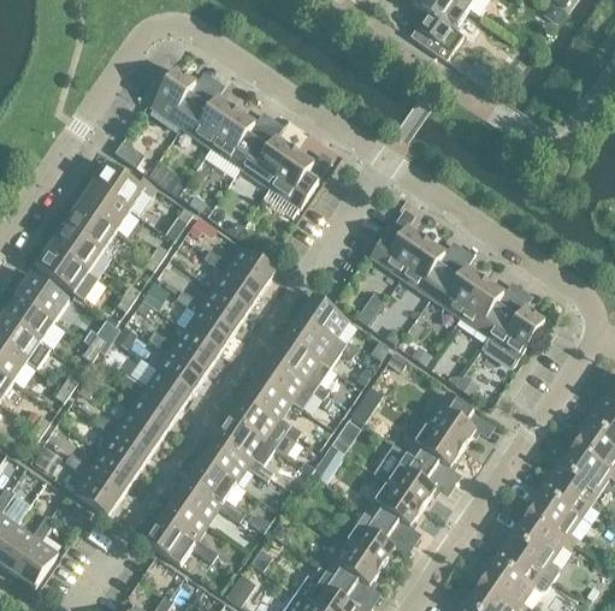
[(445,60),(451,52),(462,35),(454,29),(467,9),(454,0),(411,0),(409,3),(425,13),(415,28),(423,33),(417,41),(445,60)]
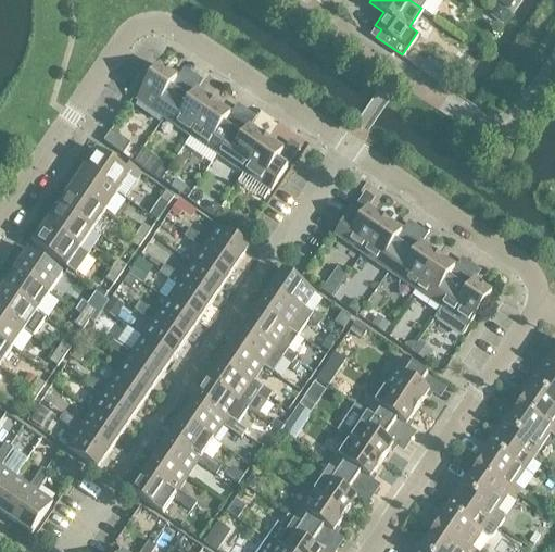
[(163,115),(180,89),(172,83),(176,76),(159,63),(136,97),(163,115)]
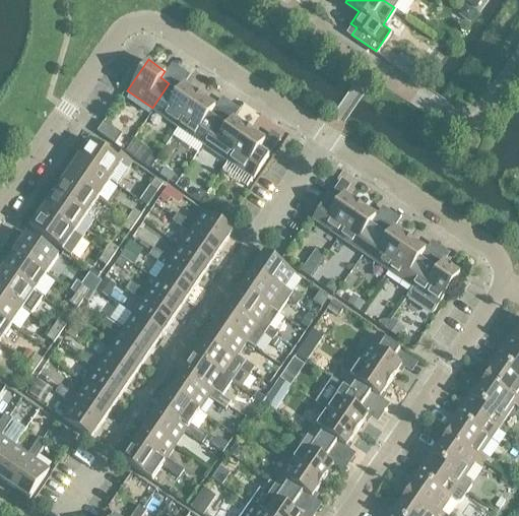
[(177,125),(198,93),(182,82),(177,89),(169,83),(152,108),(177,125)]
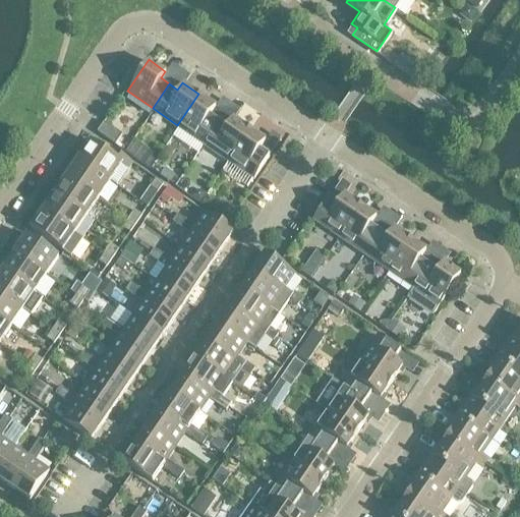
[(203,141),(219,117),(210,112),(215,105),(198,94),(177,125),(203,141)]
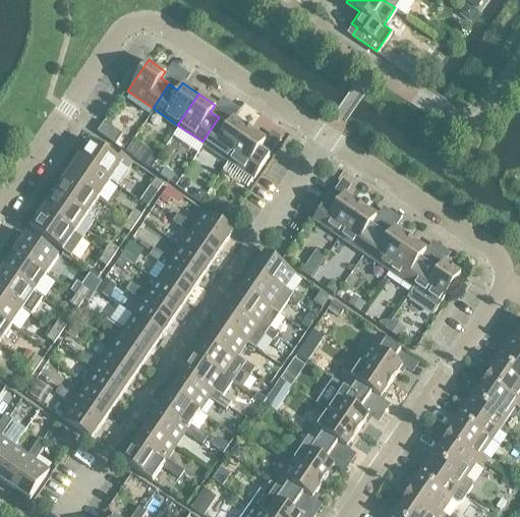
[(219,117),(203,141),(227,159),(248,127),(232,116),(227,123),(219,117)]
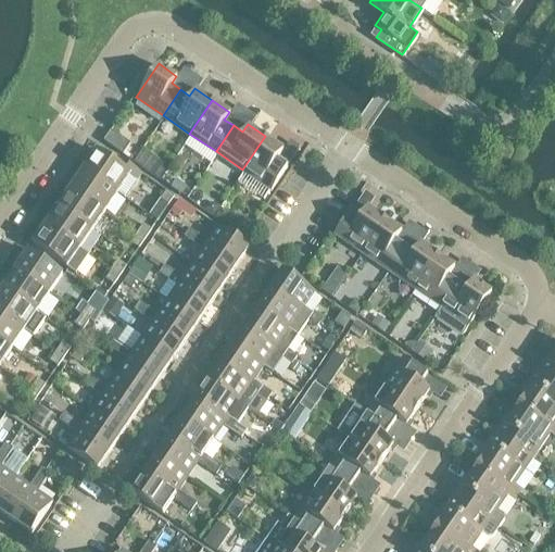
[(102,138),(122,151),(129,140),(110,127),(102,138)]
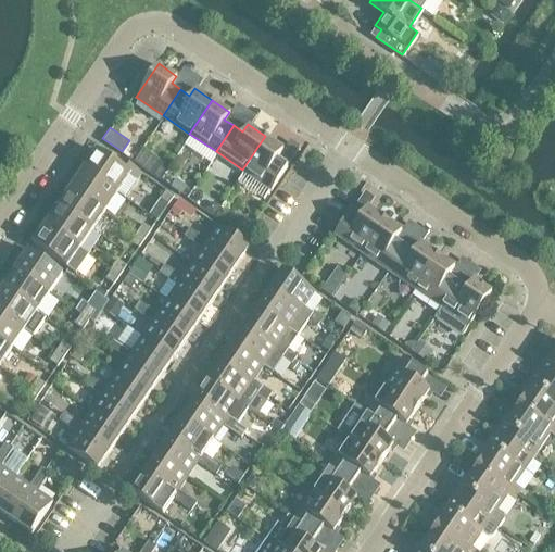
[(265,136),(242,170),(270,188),(287,164),(277,157),(282,148),(265,136)]
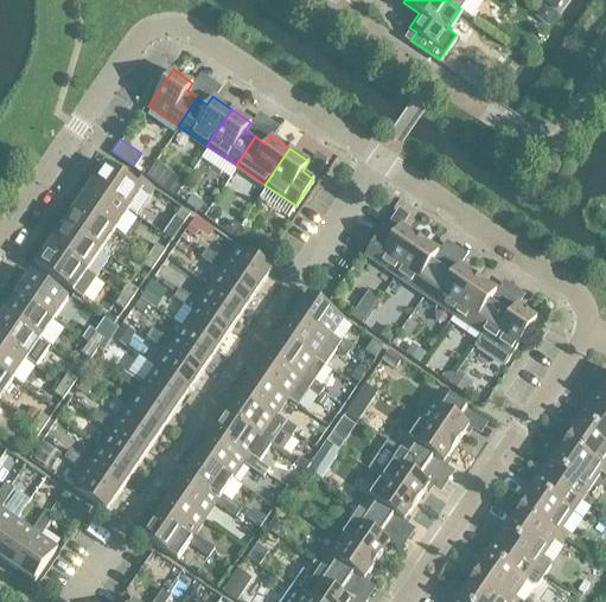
[(122,173),(119,171),(122,165),(110,158),(107,162),(104,161),(90,181),(127,207),(135,212),(153,186),(126,167),(122,173)]
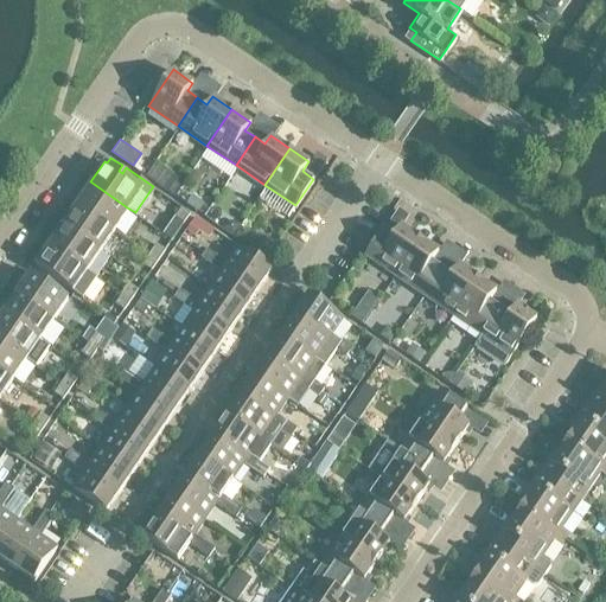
[(178,193),(189,178),(155,158),(146,172),(178,193)]
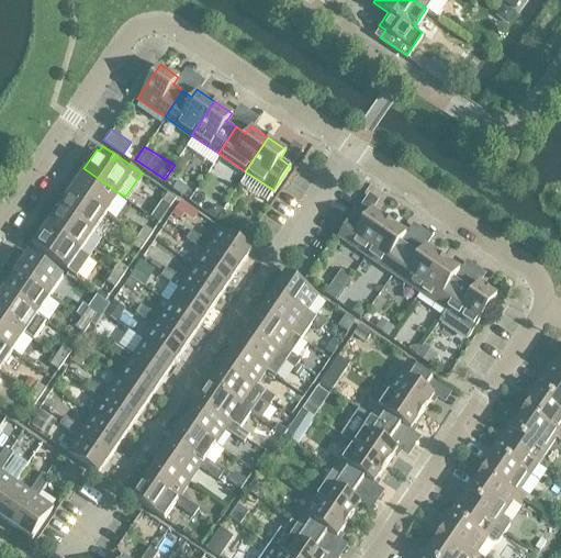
[(70,187),(105,211),(118,192),(83,168),(70,187)]
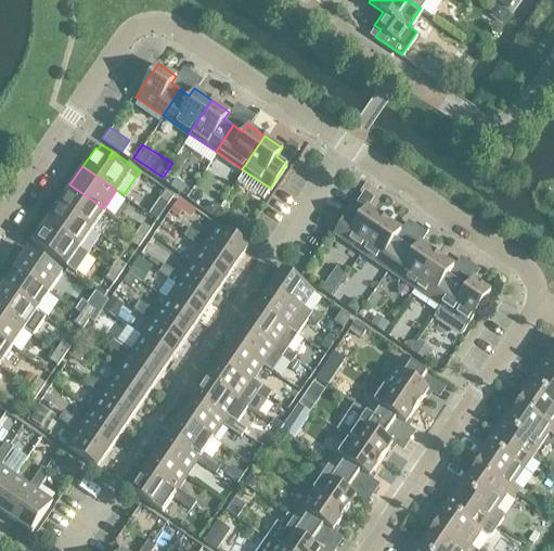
[(58,203),(91,227),(104,208),(69,184),(58,203)]
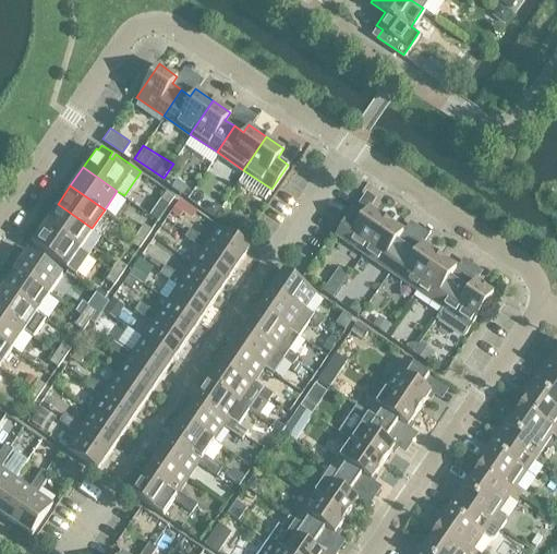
[(173,193),(166,189),(160,197),(167,203),(173,193)]
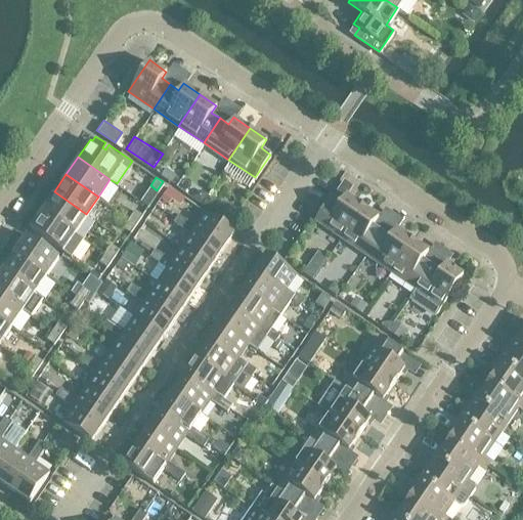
[(168,184),(156,203),(162,207),(174,189),(168,184)]
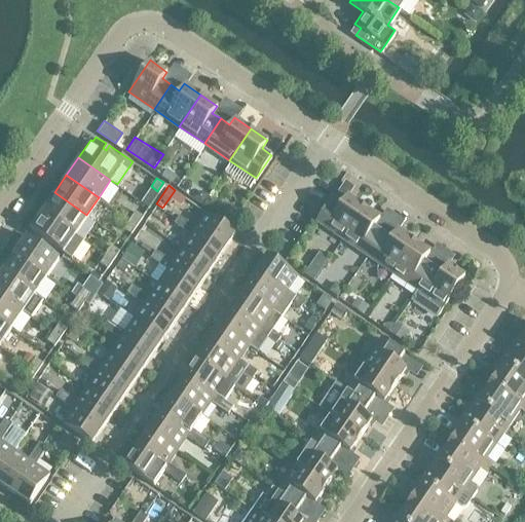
[(42,210),(75,231),(86,215),(54,192),(42,210)]
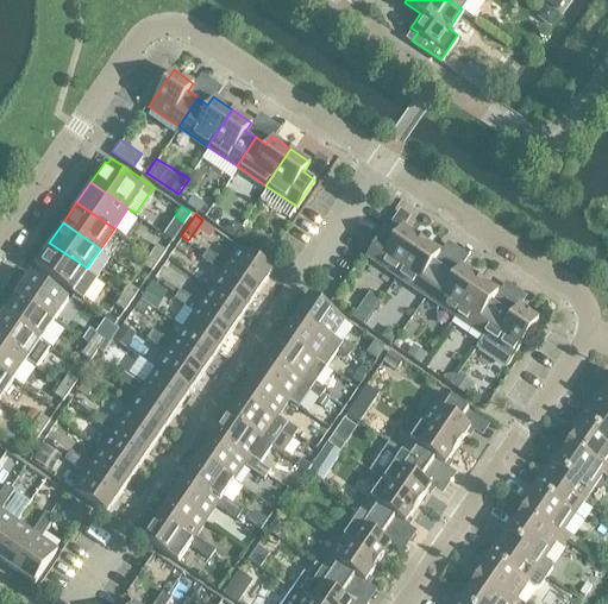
[(395,274),(420,238),(401,225),(395,233),(386,226),(365,253),(395,274)]
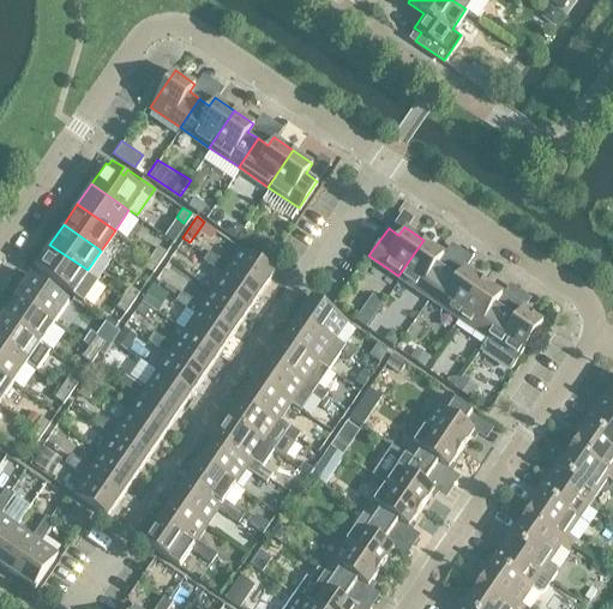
[(269,258),(275,248),(263,240),(256,249),(269,258)]
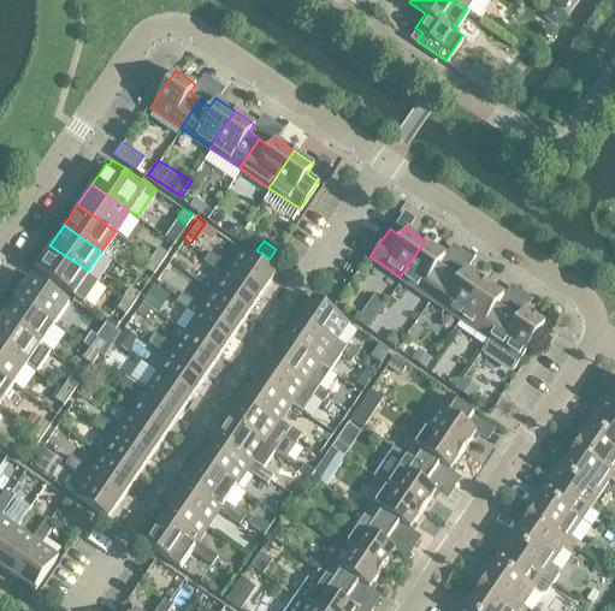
[(425,241),(400,277),(430,297),(448,270),(438,262),(444,254),(425,241)]
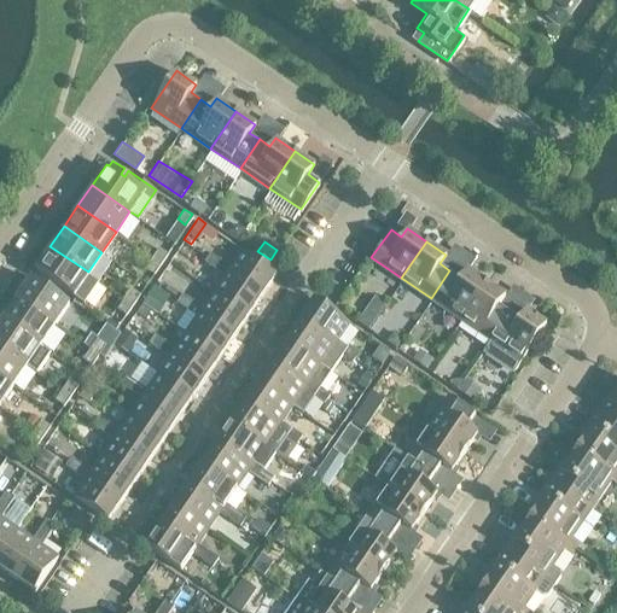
[(88,272),(50,246),(35,268),(74,293),(88,272)]
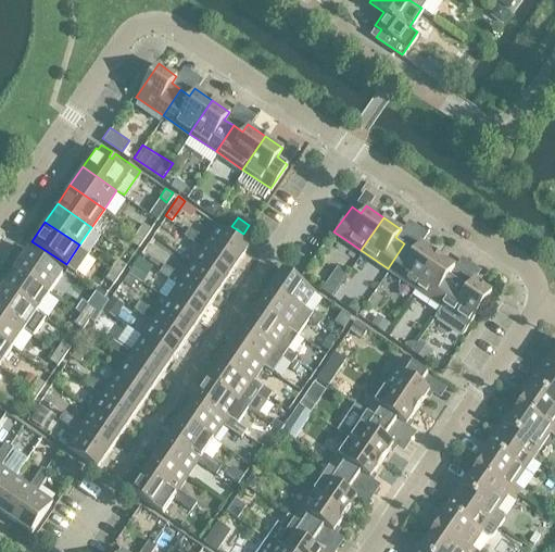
[(136,230),(143,236),(150,226),(142,222),(136,230)]
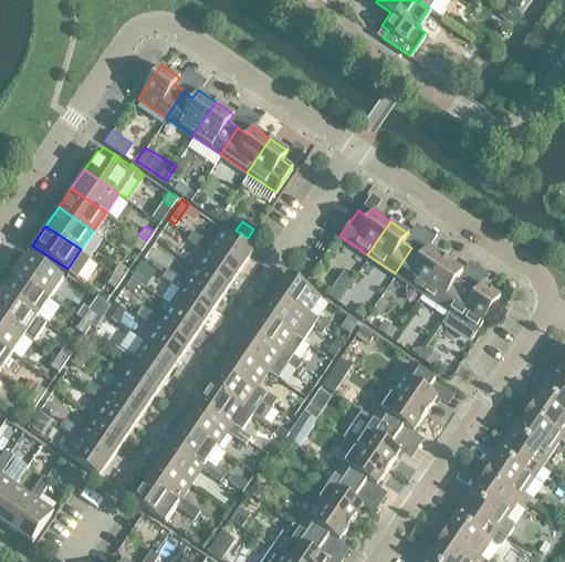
[(252,249),(221,227),(210,242),(201,236),(196,243),(205,250),(208,247),(239,268),(252,249)]
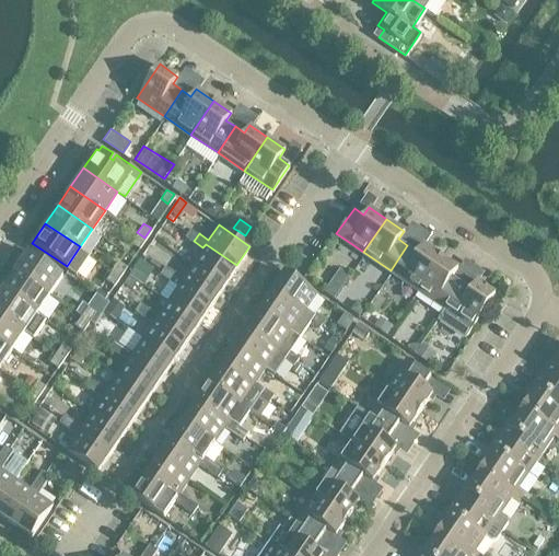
[(194,241),(199,233),(189,228),(184,235),(194,241)]
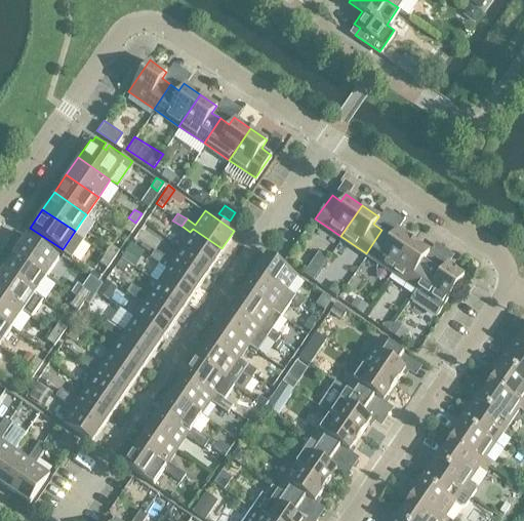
[(135,223),(128,217),(123,226),(130,231),(135,223)]
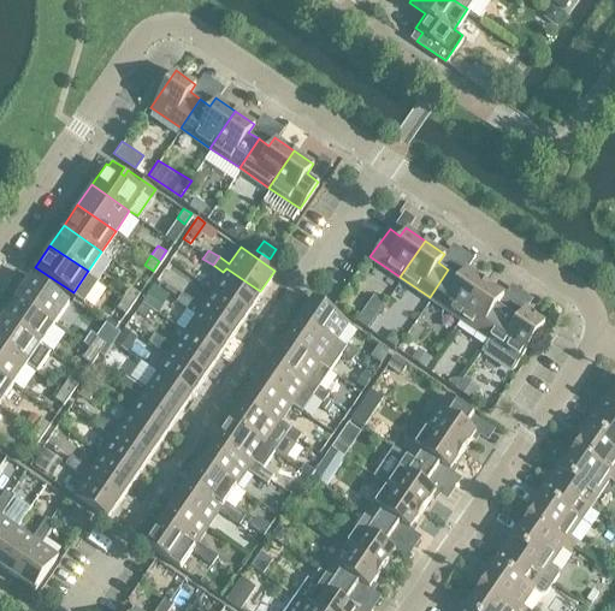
[(448,270),(430,297),(459,318),(484,280),(465,267),(459,277),(448,270)]
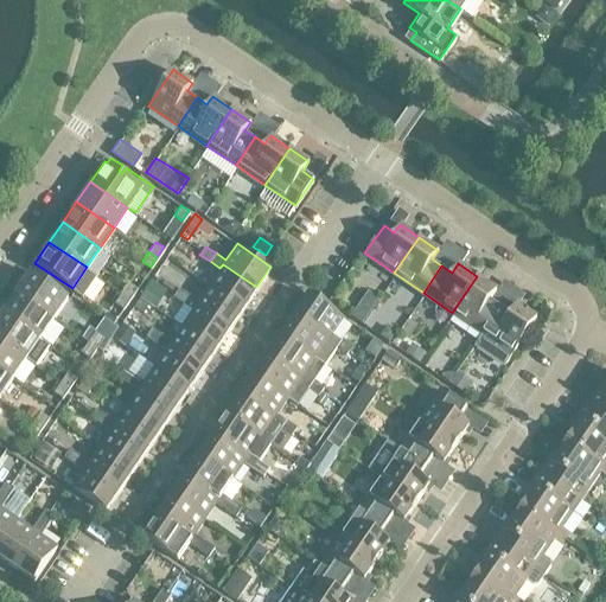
[(223,264),(219,268),(209,285),(243,307),(256,287),(223,264)]
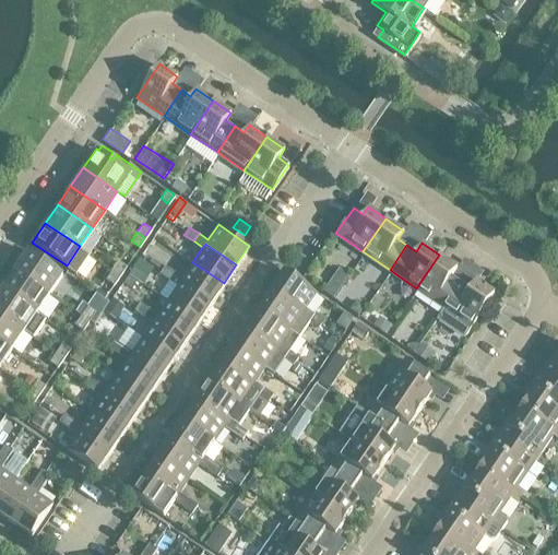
[(14,269),(48,292),(62,272),(27,249),(14,269)]
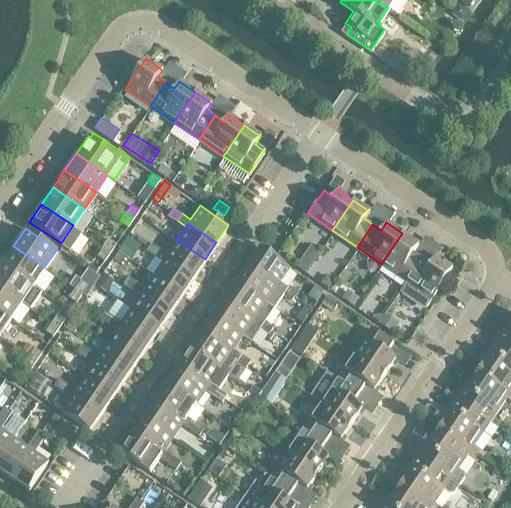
[(402,233),(381,264),(406,281),(421,257),(413,251),(418,244),(402,233)]
